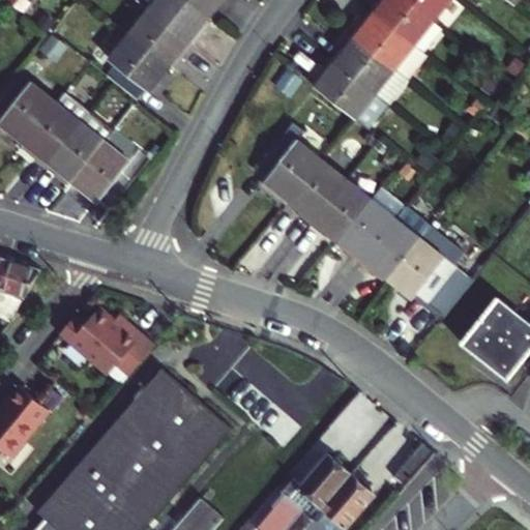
[(137,0),(148,9),(193,43),(204,30),(201,26),(208,17),(186,0),(137,0)]
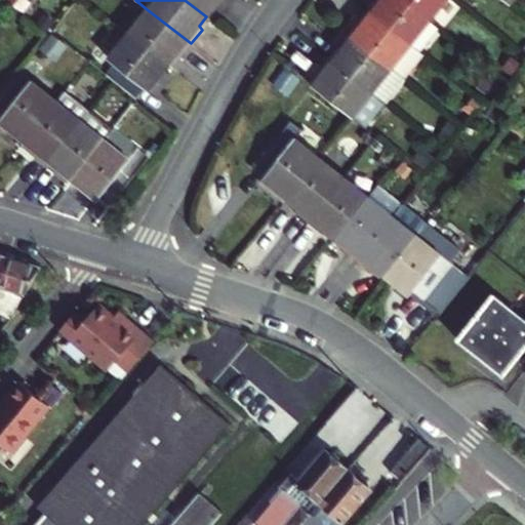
[(185,0),(206,16),(219,0),(185,0)]
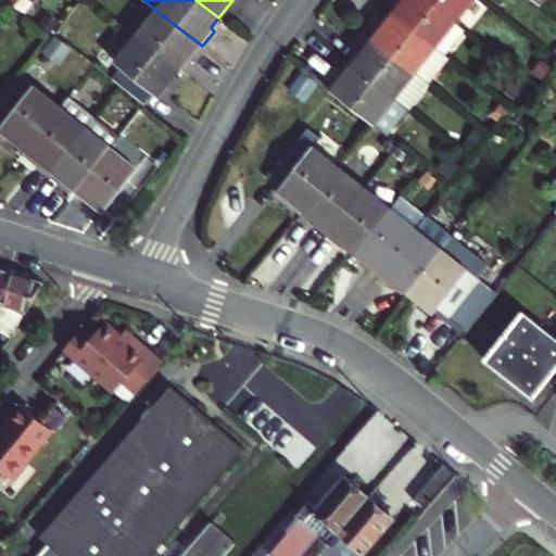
[(395,0),(389,9),(436,46),(456,21),(430,0),(395,0)]
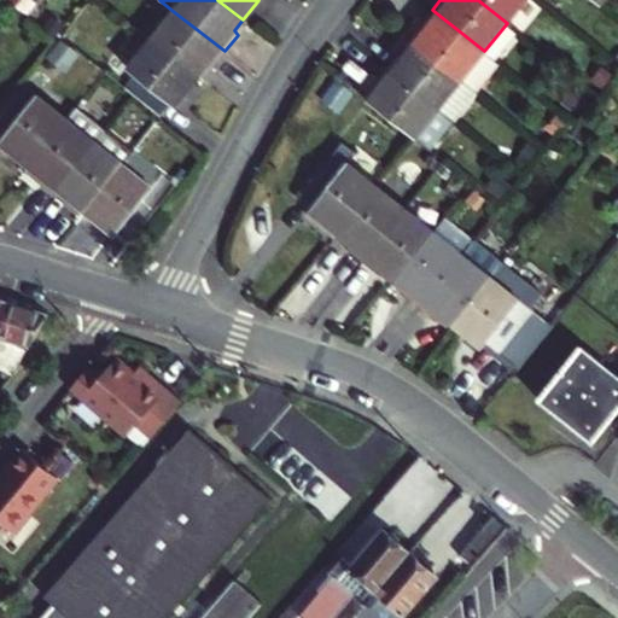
[(478,0),(507,23),(524,0),(478,0)]
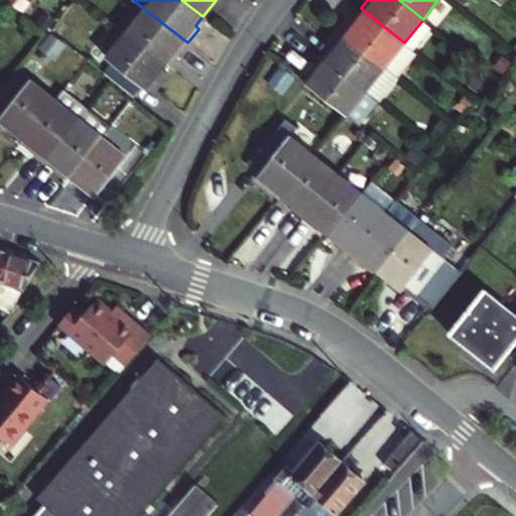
[(346,34),(397,77),(417,52),(404,42),(361,8),(349,23),(352,25),(346,34)]
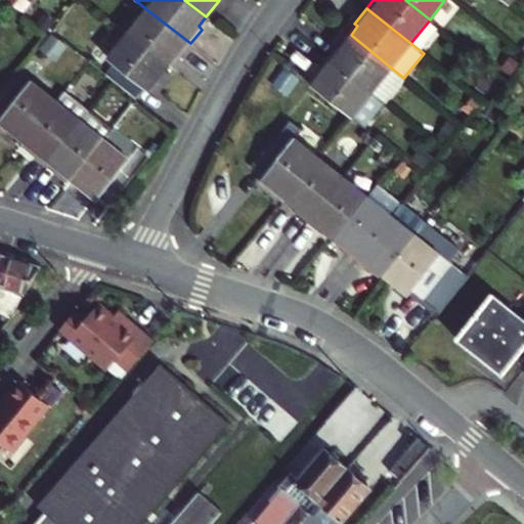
[(146,9),(127,33),(167,66),(174,56),(178,58),(190,43),(146,9)]
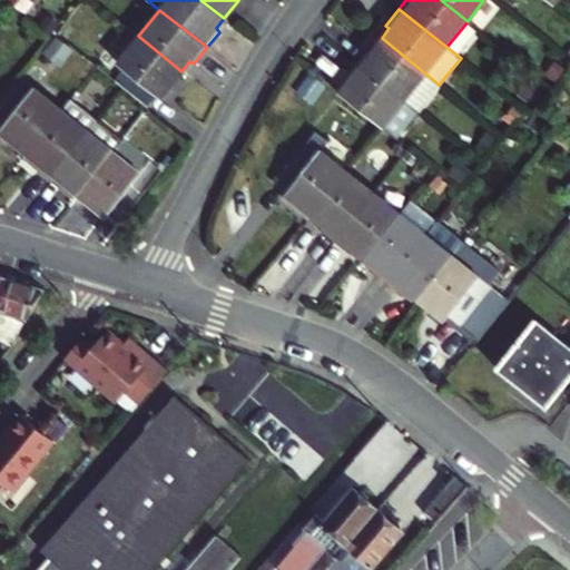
[(48,16),(39,28),(50,37),(55,31),(60,26),(48,16)]
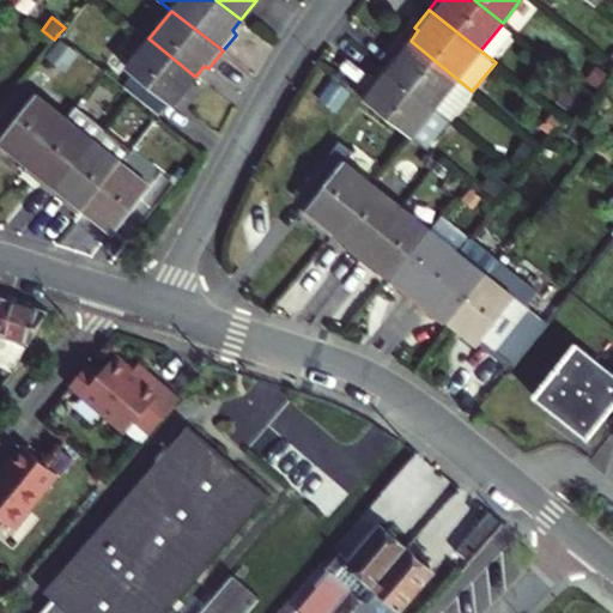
[(131,91),(159,115),(169,102),(174,105),(195,77),(149,38),(126,67),(132,73),(122,84),(131,91)]
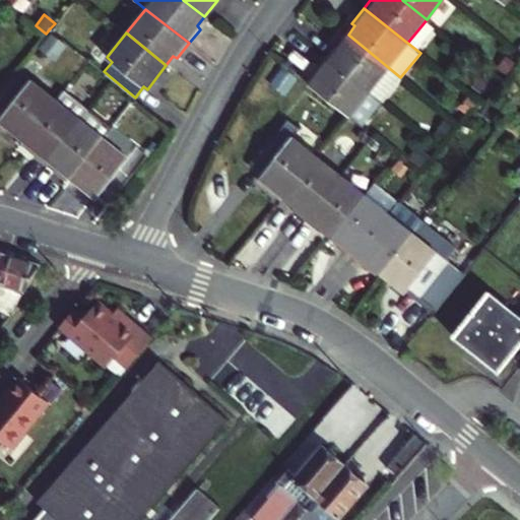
[(337,41),(325,56),(369,90),(382,100),(400,77),(348,35),(341,44),(337,41)]
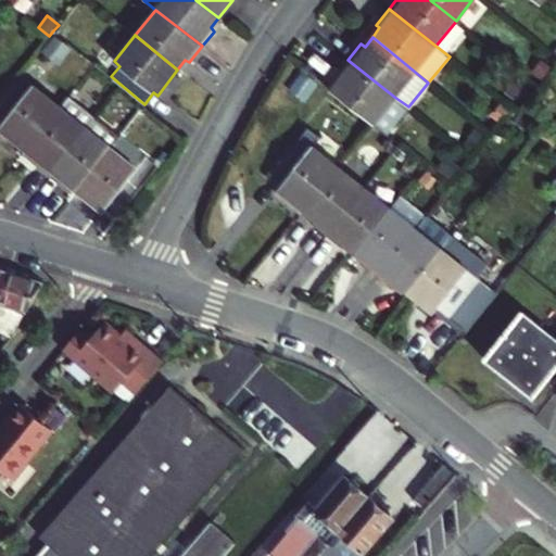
[(394,97),(348,60),(335,75),(339,78),(331,89),(373,123),(380,128),(386,133),(408,106),(394,97)]
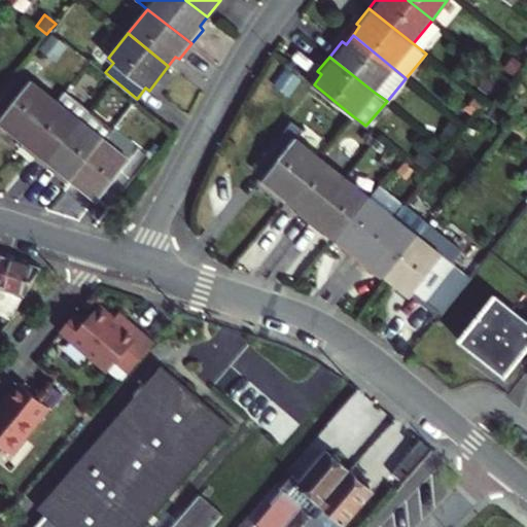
[(0,96),(0,115),(2,117),(0,118),(0,120),(24,140),(56,100),(32,80),(27,86),(15,77),(0,96)]
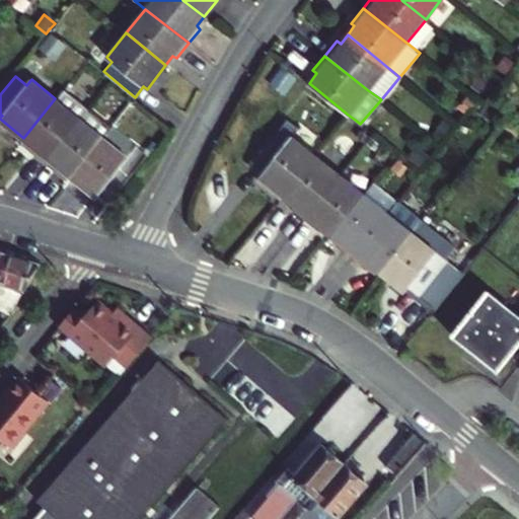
[(45,160),(78,117),(55,98),(23,138),(31,145),(29,148),(45,160)]
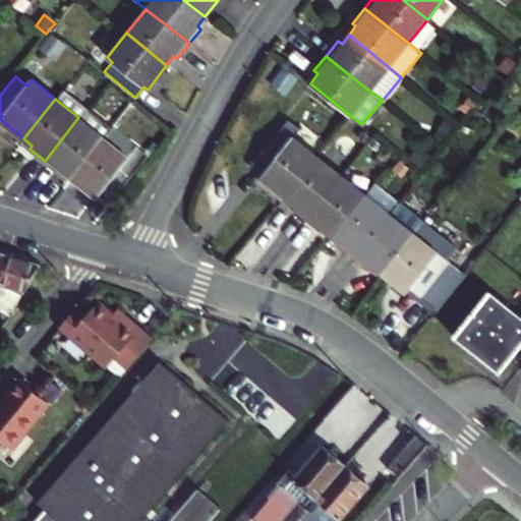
[(462,120),(472,107),(464,100),(452,113),(461,120),(462,120)]
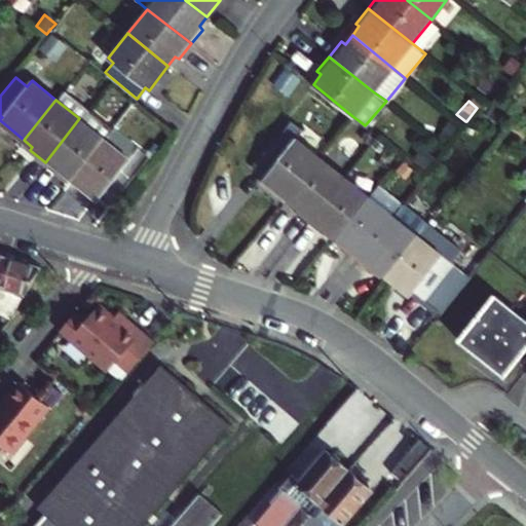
[(352,116),(343,126),(351,133),(360,121),(352,116)]
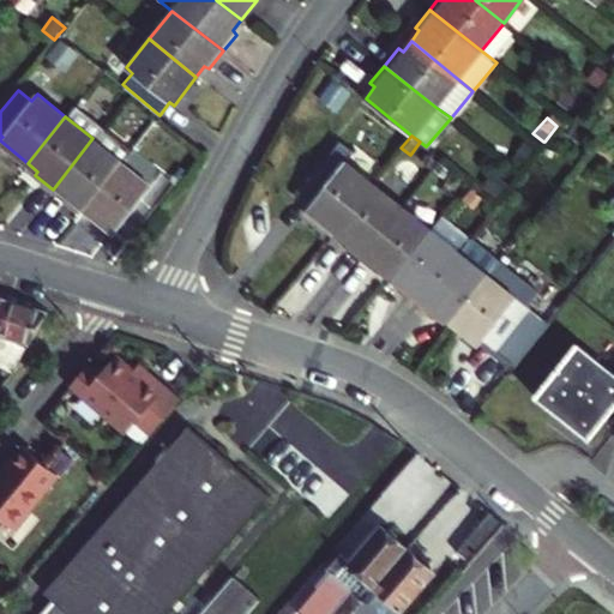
[(73,199),(84,209),(121,162),(92,138),(53,190),(70,204),(73,199)]
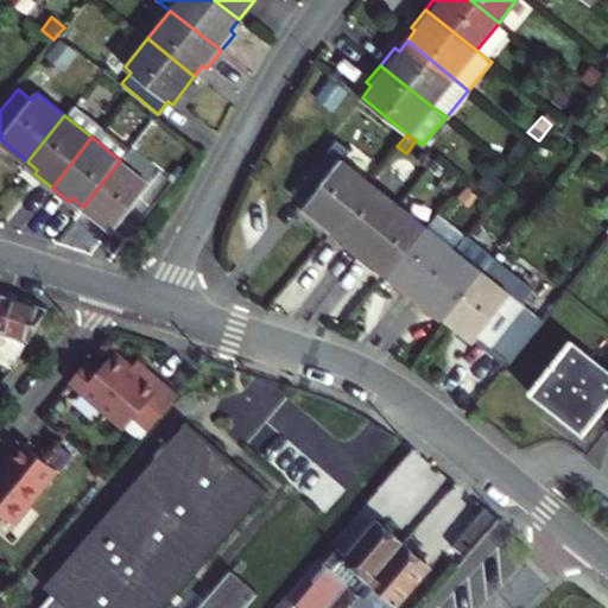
[(303,204),(333,228),(369,181),(341,158),(350,147),(336,138),(293,191),(306,202),(303,204)]
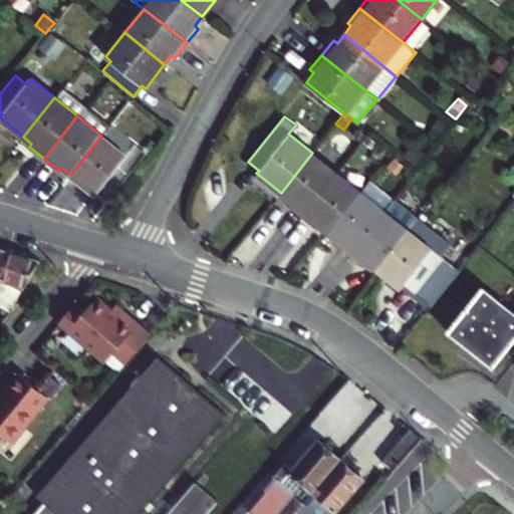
[(101,136),(70,175),(95,195),(98,192),(107,200),(133,170),(137,164),(127,156),(101,136)]
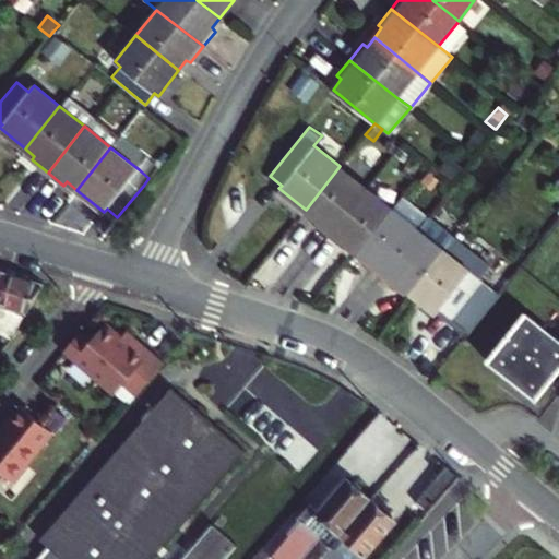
[(365,187),(340,166),(306,210),(314,216),(310,221),(328,234),(365,187)]
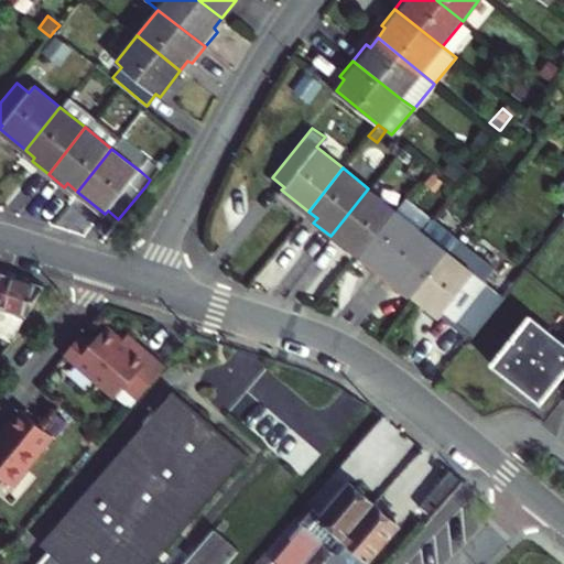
[(360,252),(394,209),(368,188),(331,236),(346,249),(350,245),(360,252)]
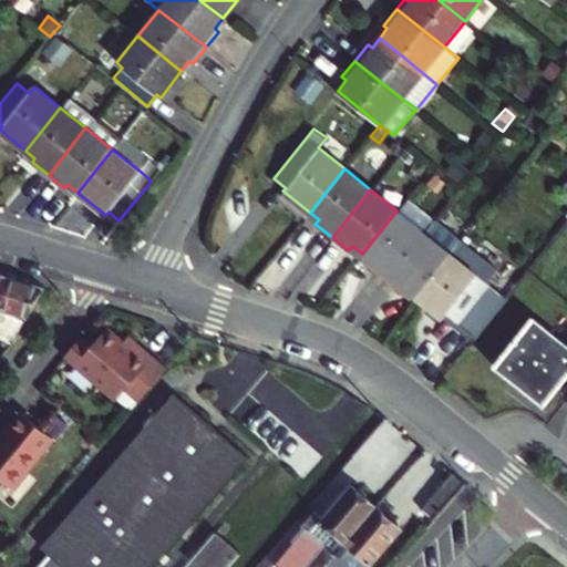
[(397,210),(414,225),(422,215),(404,200),(397,210)]
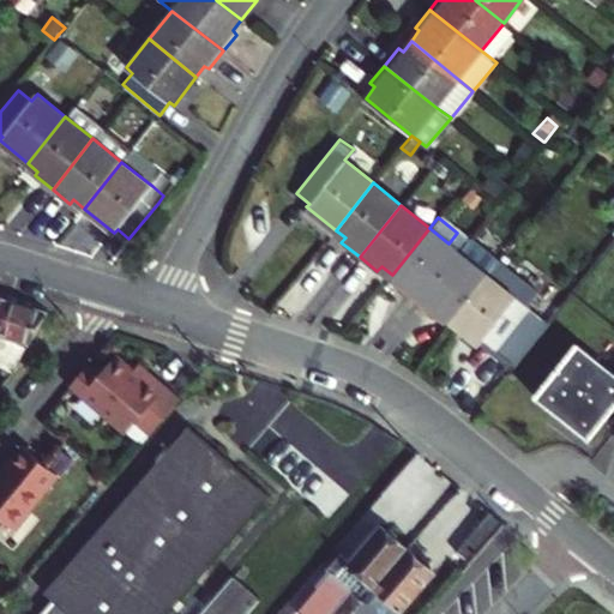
[(415,302),(457,250),(449,244),(429,228),(392,275),(403,283),(398,289),(415,302)]
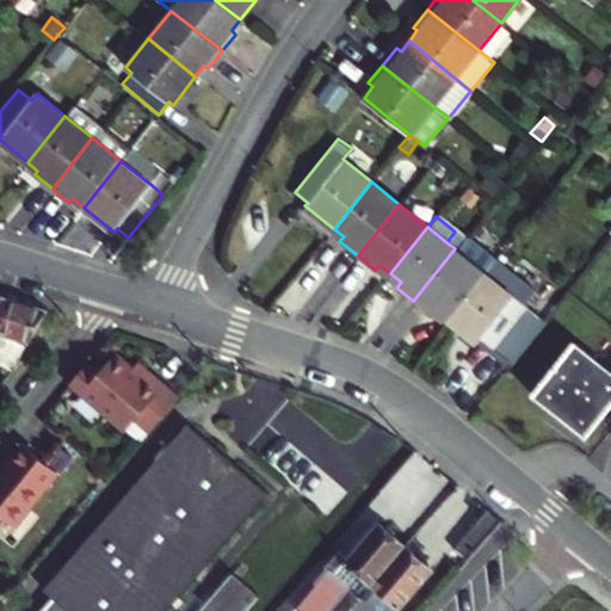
[(436,310),(446,319),(495,259),(466,234),(455,248),(413,301),(432,315),(436,310)]
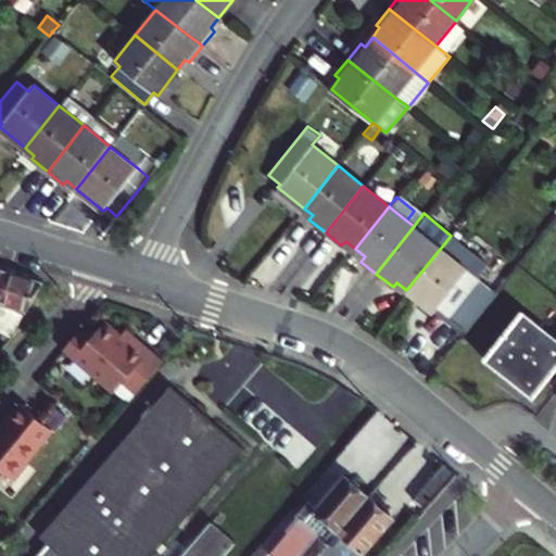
[(480,279),(492,264),(453,232),(451,236),(406,290),(433,312),(437,308),(460,328),(491,289),(480,279)]
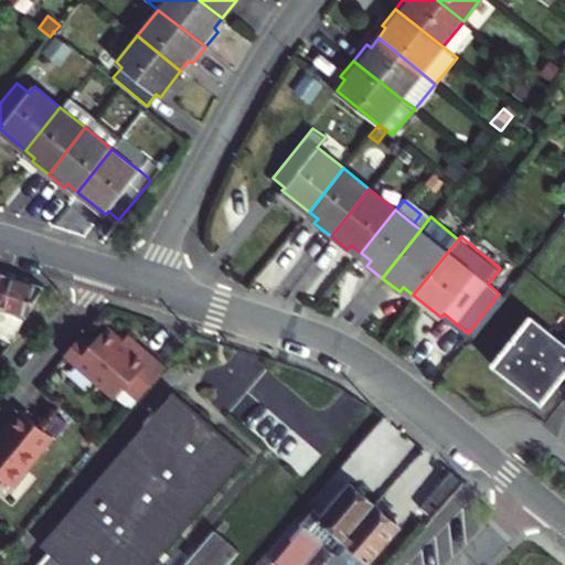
[(0,308),(10,277),(0,274),(0,308)]
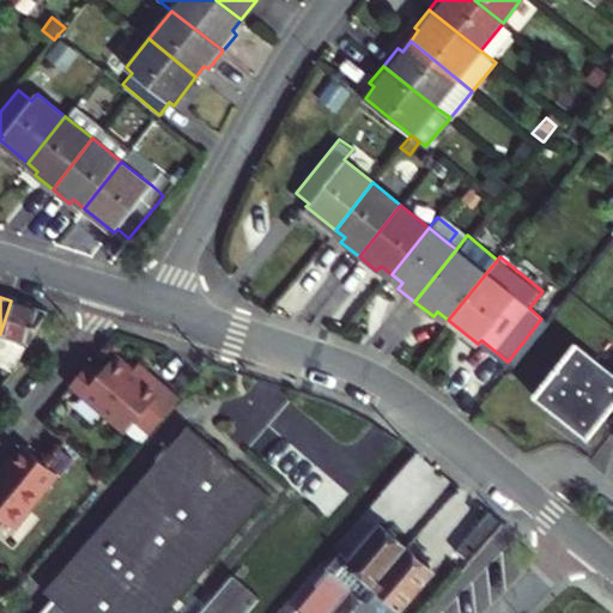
[(0,334),(0,365),(11,371),(18,363),(29,343),(42,321),(47,313),(11,301),(0,334)]
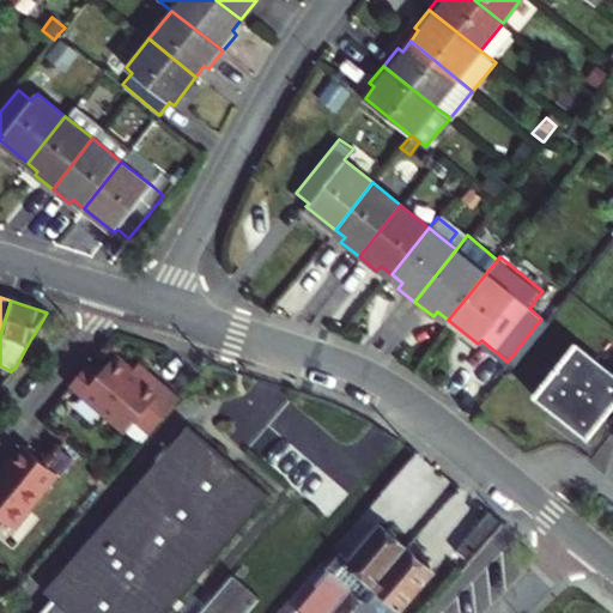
[(49,325),(42,321),(29,343),(32,345),(49,325)]
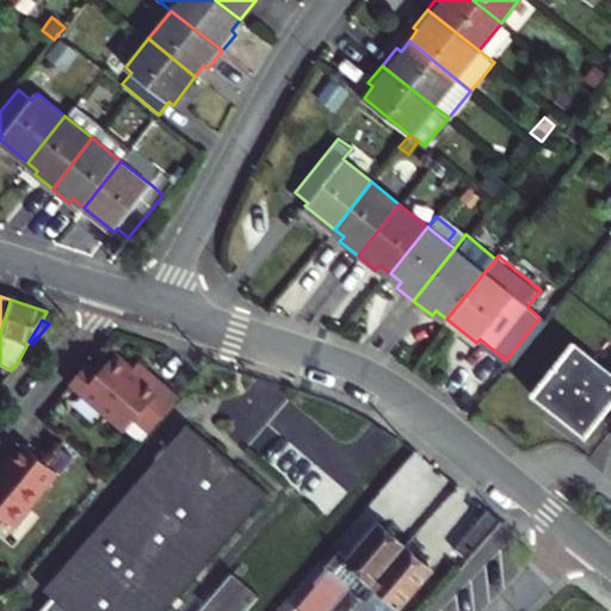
[(55,327),(49,323),(32,344),(42,350),(55,327)]
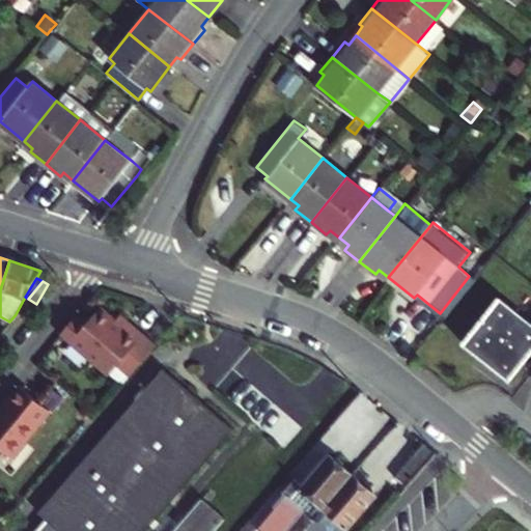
[(530,324),(498,298),(464,341),(509,380),(530,353),(530,324)]
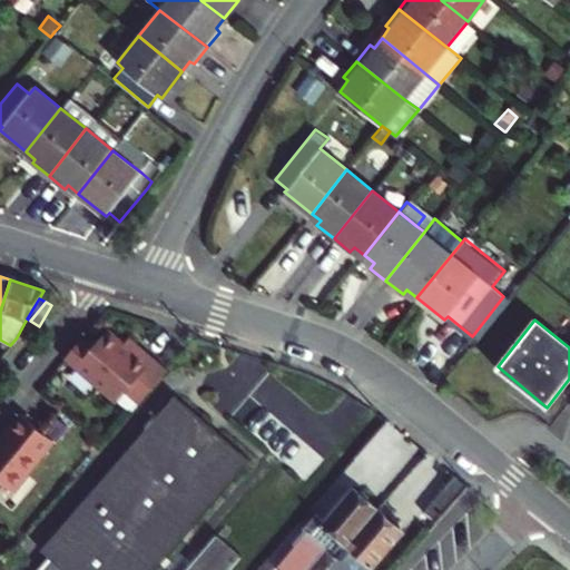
[(130,413),(168,370),(141,346),(135,354),(124,344),(106,330),(90,349),(76,365),(130,413)]
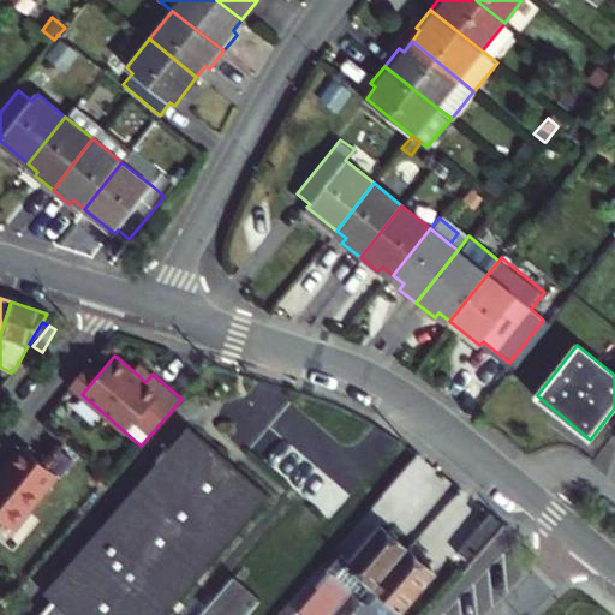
[(141,364),(133,371),(145,382),(153,374),(141,364)]
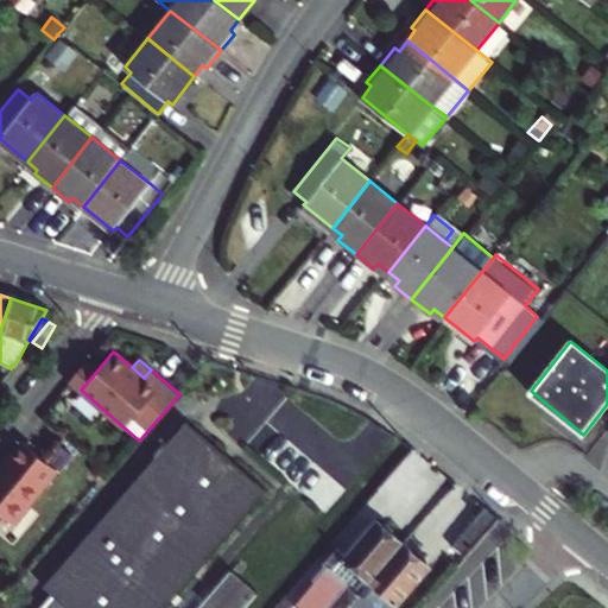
[(70,380),(81,390),(96,372),(86,362),(70,380)]
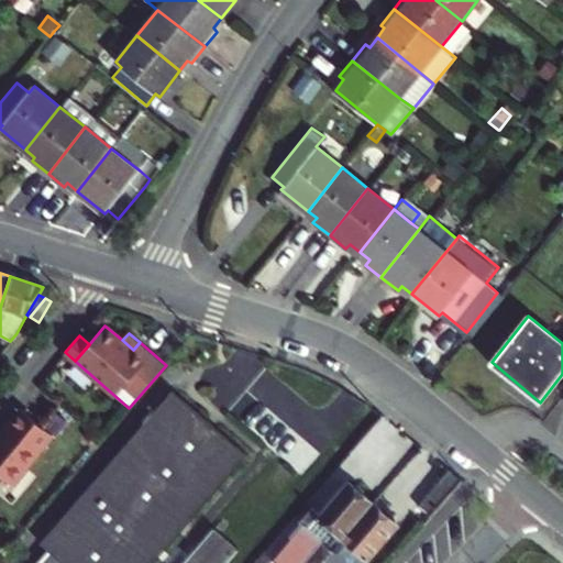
[(151,562),(246,454),(173,389),(40,541),(48,549),(36,562),(151,562)]
